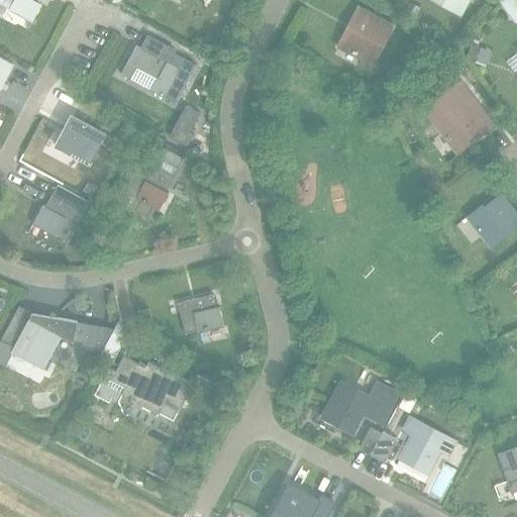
[(0,0),(0,3),(9,8),(8,10),(31,22),(41,4),(38,2),(39,0),(0,0)]
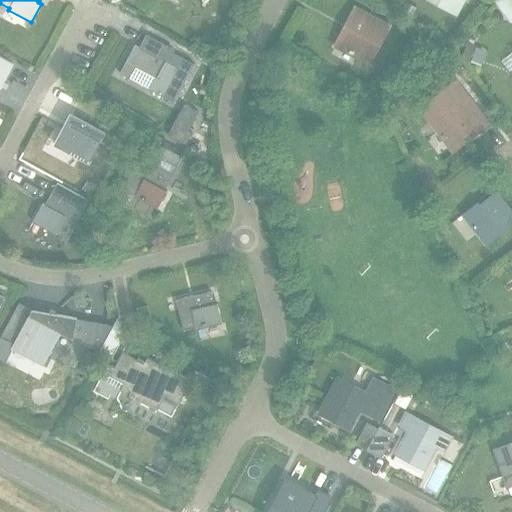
[(430,0),(454,13),(460,2),(462,2),(462,0),(430,0)]
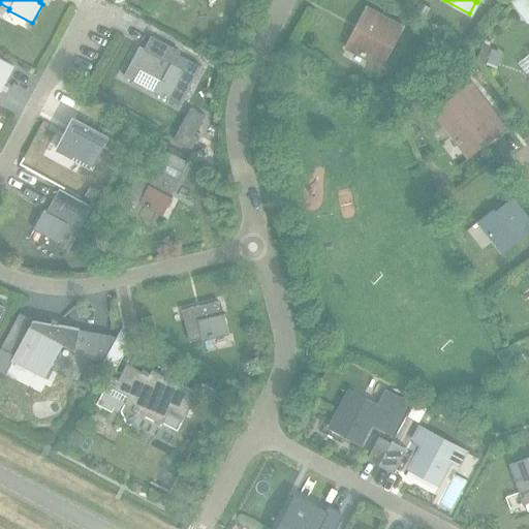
[(528,22),(528,0),(508,0),(527,24),(528,22)]
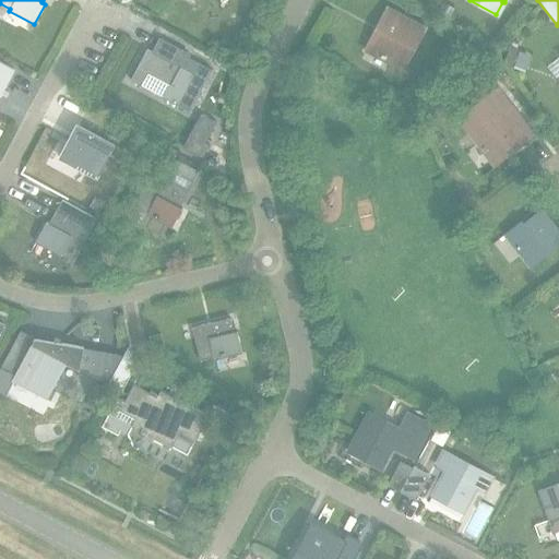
[(458,10),(442,1),(436,14),(450,22),(458,10)]
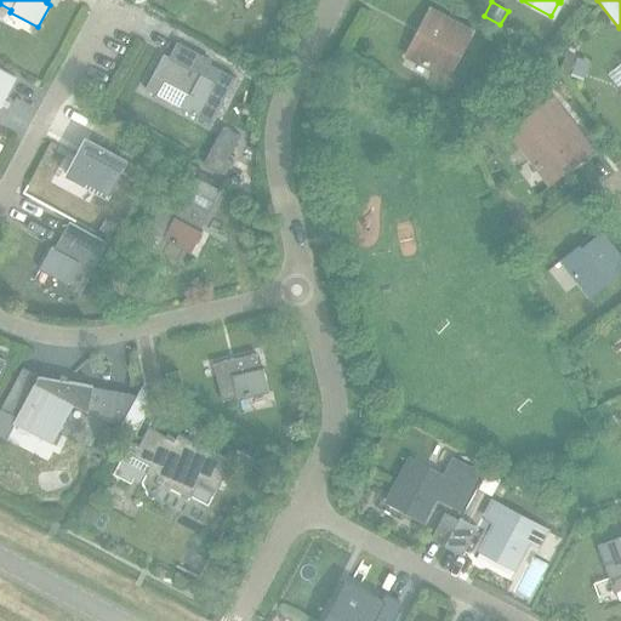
[(416,34),(404,56),(432,70),(433,68),(448,75),(472,29),(429,7),(422,21),(416,34)]
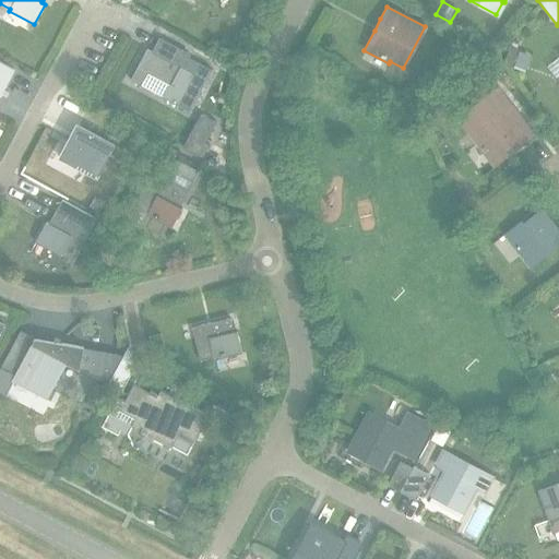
[(147,50),(131,81),(141,86),(147,74),(170,86),(163,99),(181,109),(181,108),(189,113),(211,71),(183,57),(186,52),(159,38),(152,54),(147,50)]
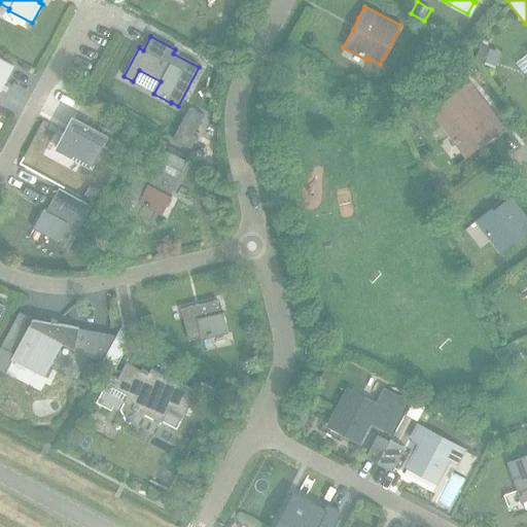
[(483,65),(489,46),(481,44),(475,62),(483,65)]
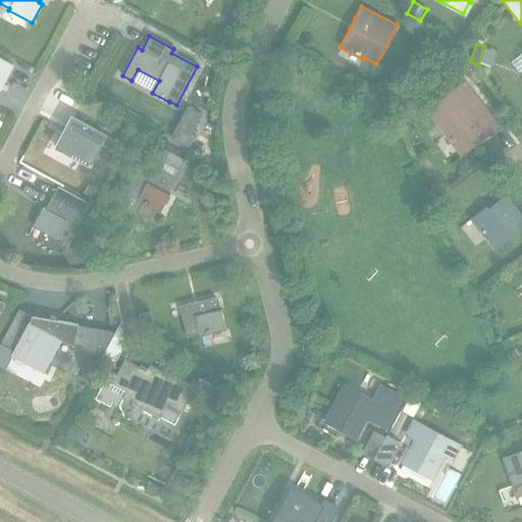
[(427,45),(421,60),(433,65),(439,50),(427,45)]
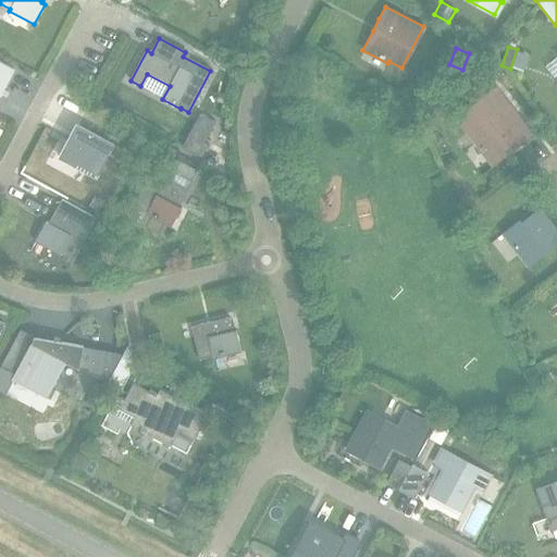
[(0,96),(4,99),(20,72),(0,61),(0,96)]
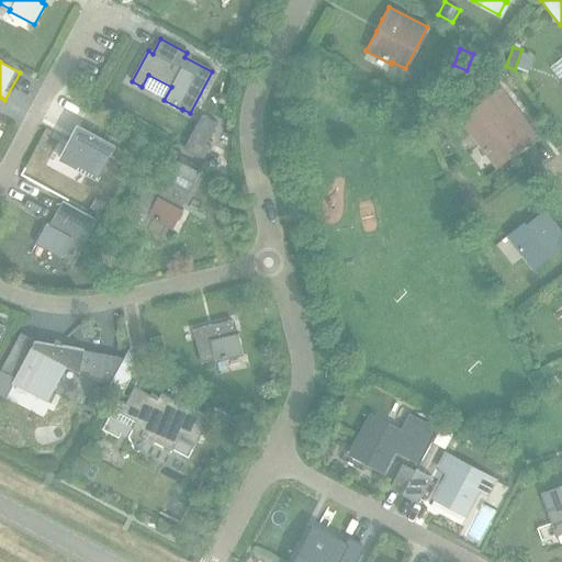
[(496,64),(482,67),(487,82),(501,78),(496,64)]
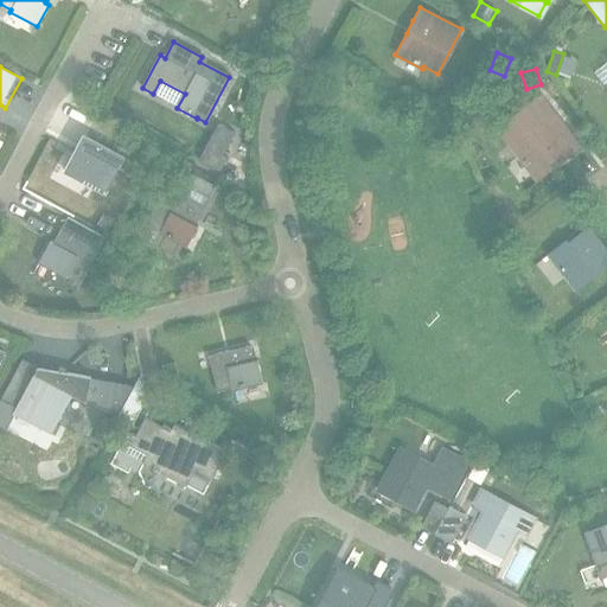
[(536,181),(555,166),(581,146),(547,102),(534,112),(529,106),(499,129),(519,154),(517,157),(536,181)]
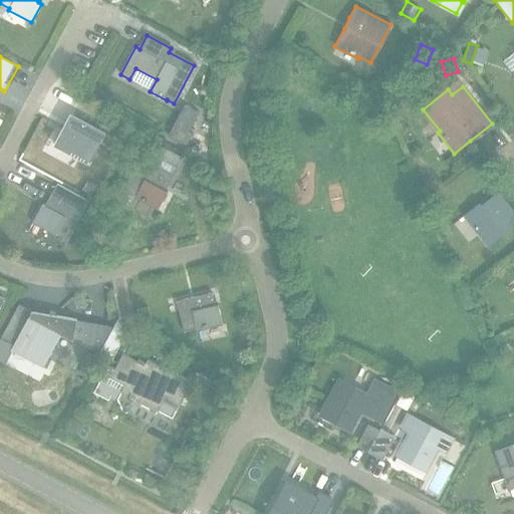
[(103,118),(97,131),(73,116),(66,130),(63,127),(54,146),(77,158),(78,156),(89,162),(100,141),(115,149),(125,130),(103,118)]
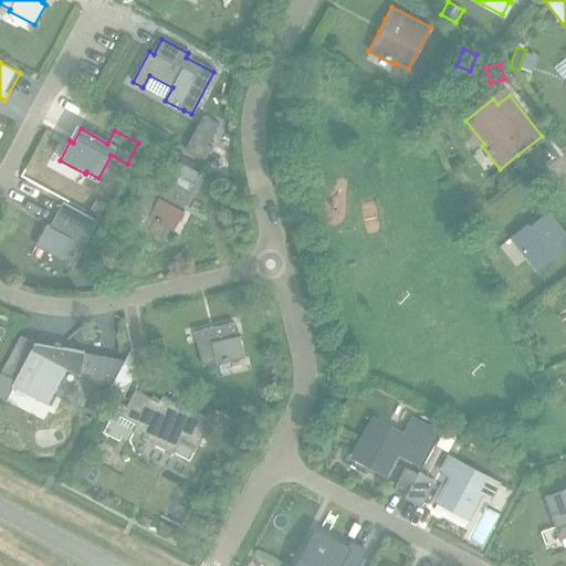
[(194,133),(185,149),(199,158),(209,140),(194,133)]
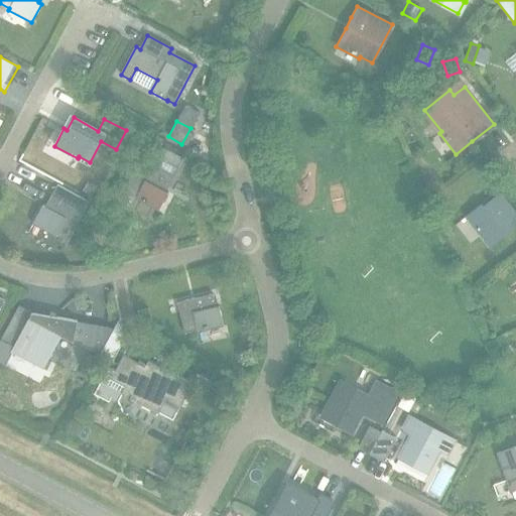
[(161,146),(156,156),(176,167),(182,157),(161,146)]
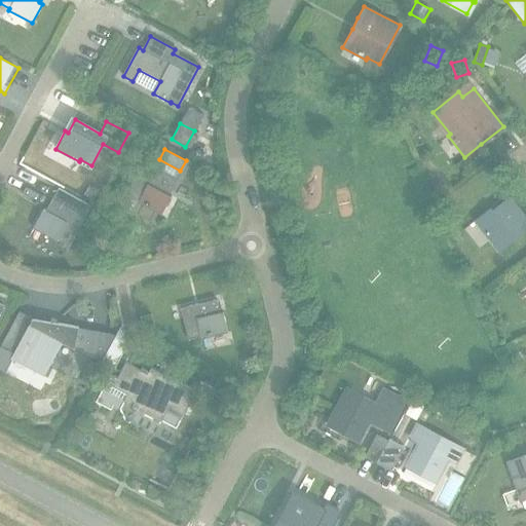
[(126,194),(138,200),(137,202),(160,215),(171,195),(168,194),(176,183),(142,164),(126,194)]
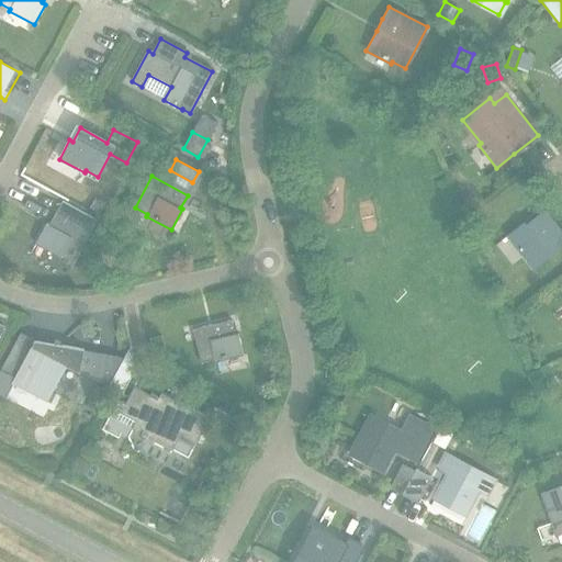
[(94,197),(89,208),(100,213),(105,203),(94,197)]
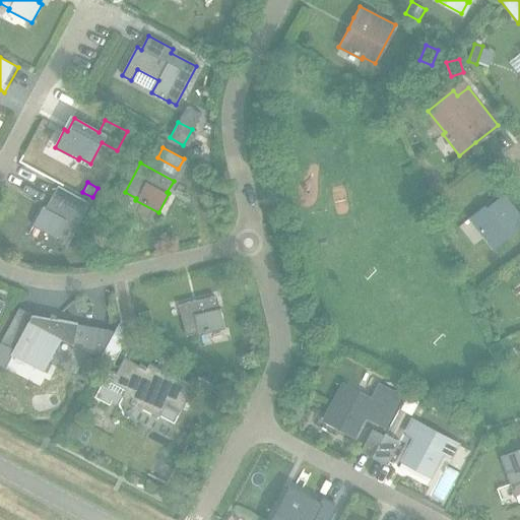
[(43,207),(33,226),(55,239),(57,237),(68,244),(90,204),(58,187),(45,209),(43,207)]
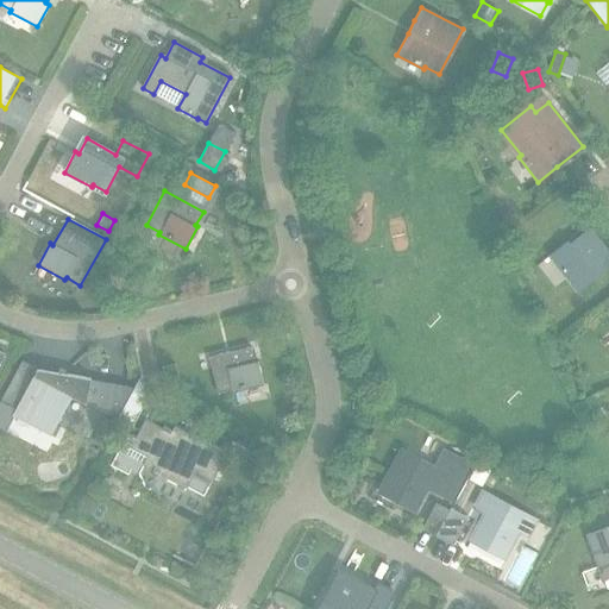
[(608,249),(591,226),(571,242),(569,239),(548,255),(566,280),(570,277),(579,289),(608,265),(608,249)]
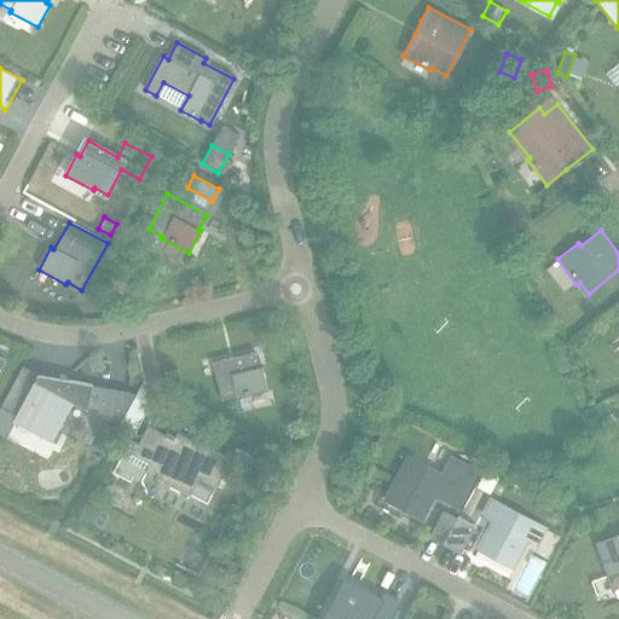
[(220,399),(236,395),(237,398),(267,391),(262,366),(259,368),(255,351),(212,362),(220,399)]
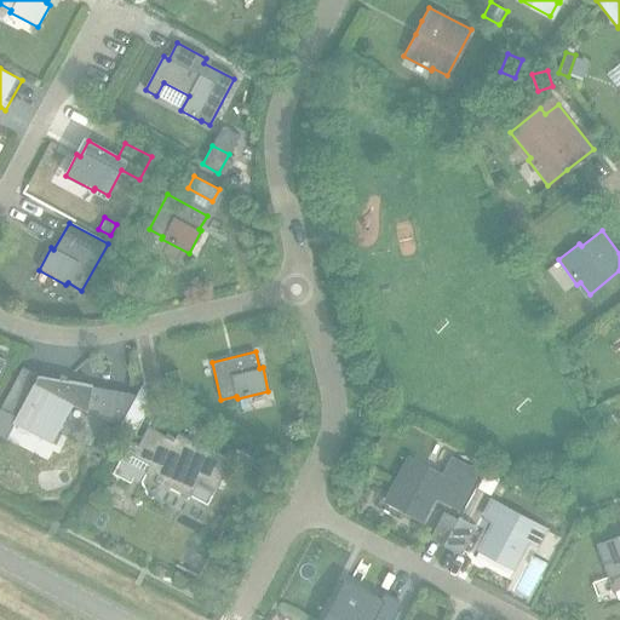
[(7,395),(0,407),(0,408),(15,417),(15,419),(52,440),(73,402),(87,409),(92,384),(39,374),(22,403),(7,395)]
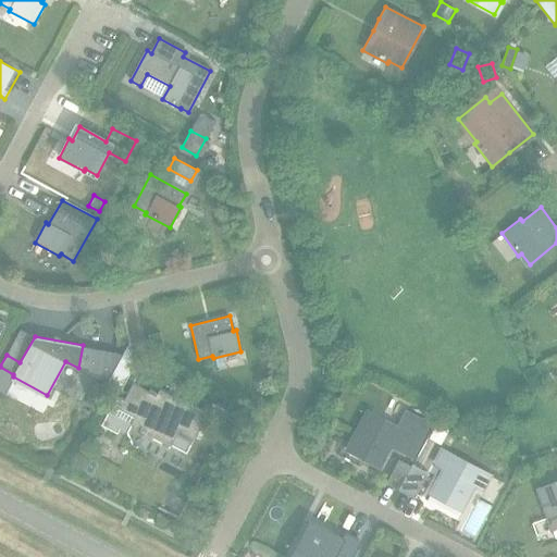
[(148,391),(132,383),(139,369),(130,343),(109,383),(127,393),(123,400),(116,397),(101,425),(118,434),(120,429),(126,432),(131,425),(185,455),(208,412),(161,388),(159,393),(149,388),(148,391)]
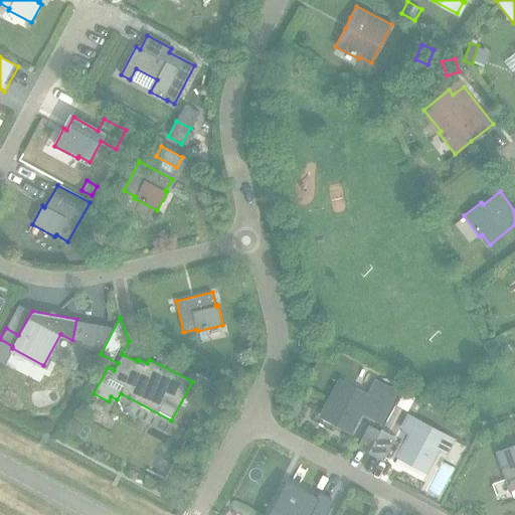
[(151,320),(140,323),(143,335),(154,333),(151,320)]
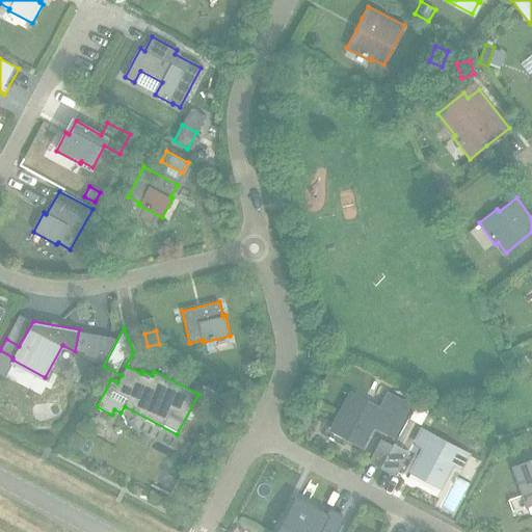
[(361,446),(371,427),(394,439),(411,403),(390,393),(381,408),(352,393),(331,430),(361,446)]
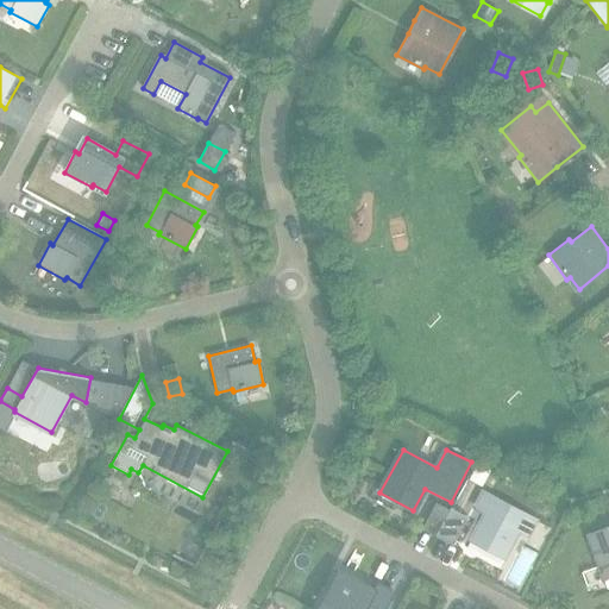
[(477,464),(469,479),(482,487),(490,471),(477,464)]
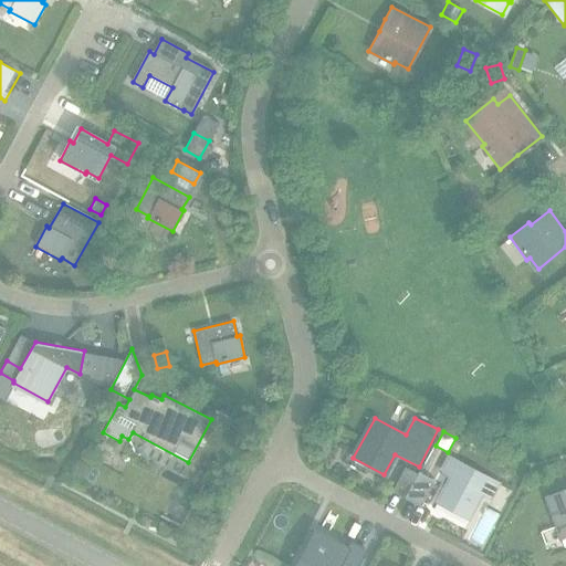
[(498,483),(449,457),(441,471),(451,475),(437,502),(468,519),(482,492),(490,496),(498,483)]
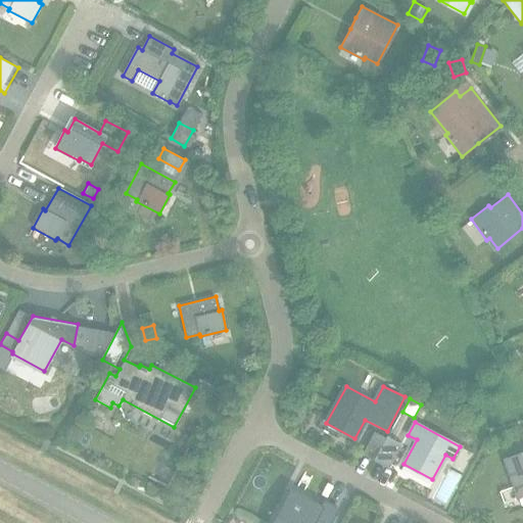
[(401,444),(387,435),(373,459),(388,468),(401,444)]
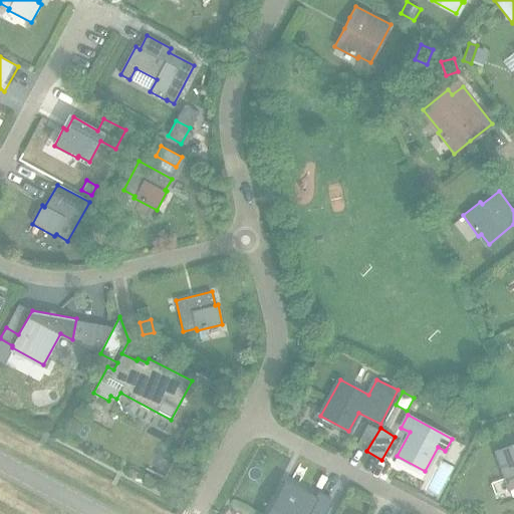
[(513,444),(495,451),(508,489),(513,486),(513,444)]
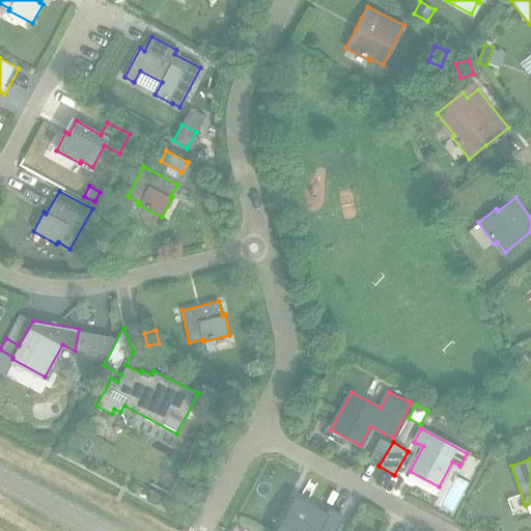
[(326,513),(295,497),(276,530),(334,530),(342,516),(329,508),(326,513)]
